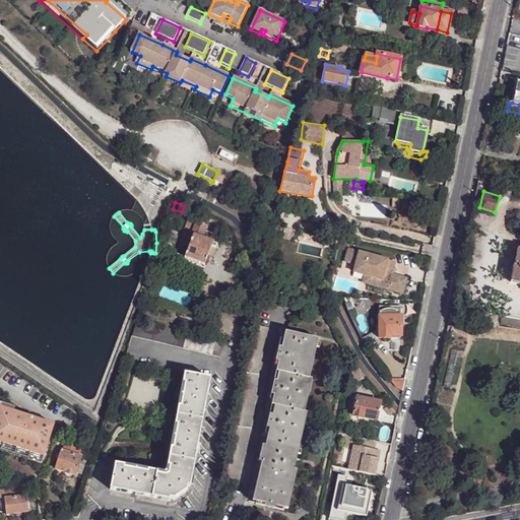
[(187,249),(184,258),(204,266),(207,256),(211,248),(213,249),(218,236),(209,233),(211,228),(196,222),(196,223),(188,220),(179,246),(187,249)]
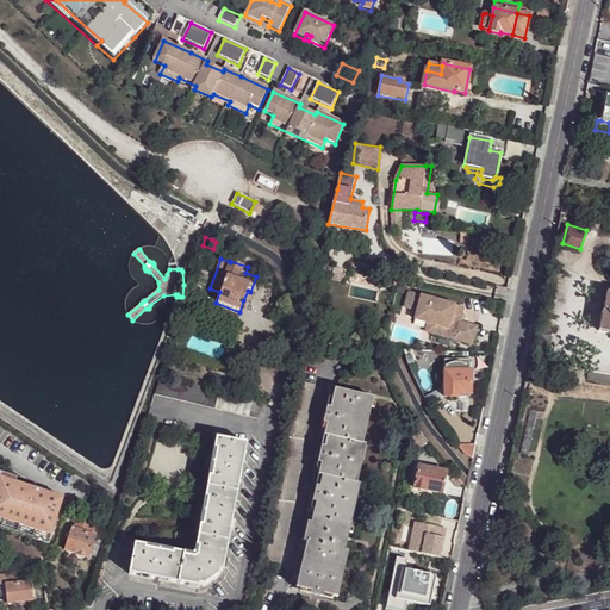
[(399,281),(398,288),(397,292),(404,294),(405,291),(408,291),(410,284),(399,281)]
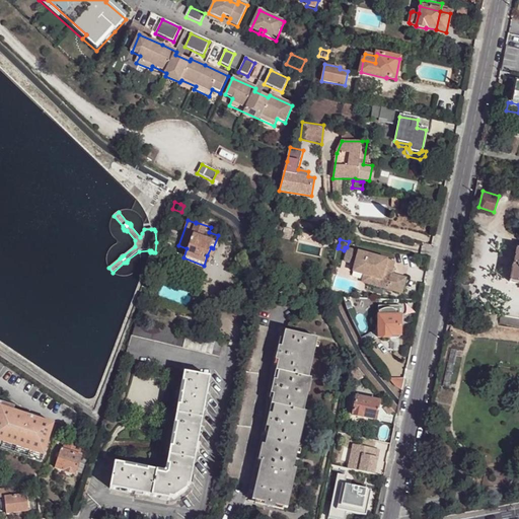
[(213,248),(211,247),(207,255),(213,257),(216,249),(213,248)]
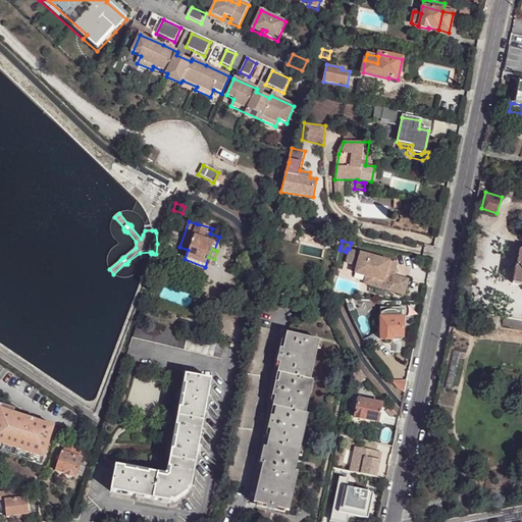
[(521,250),(519,250),(513,283),(521,284),(521,250)]
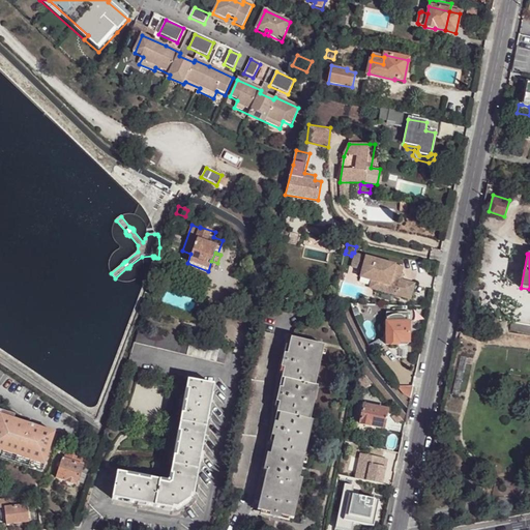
[(395,291),(394,294),(409,298),(413,283),(399,280),(396,278),(399,271),(400,271),(402,266),(355,255),(351,266),(361,269),(359,276),(372,281),(379,282),(378,286),(395,291)]
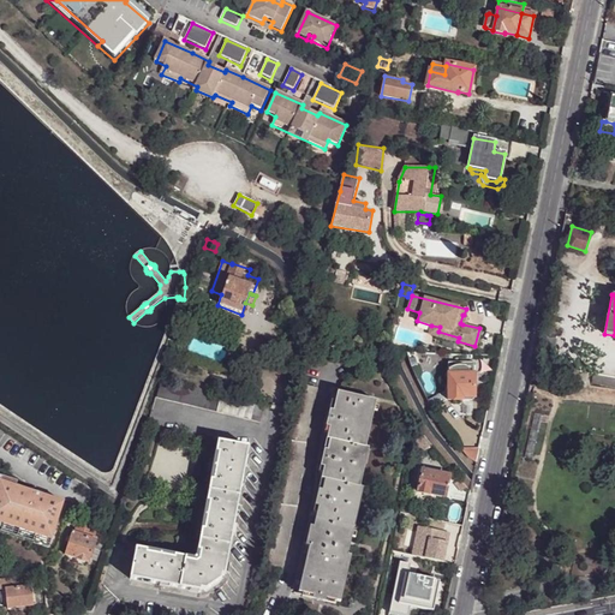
[(429,334),(458,341),(459,338),(439,332),(440,327),(431,326),(429,334)]
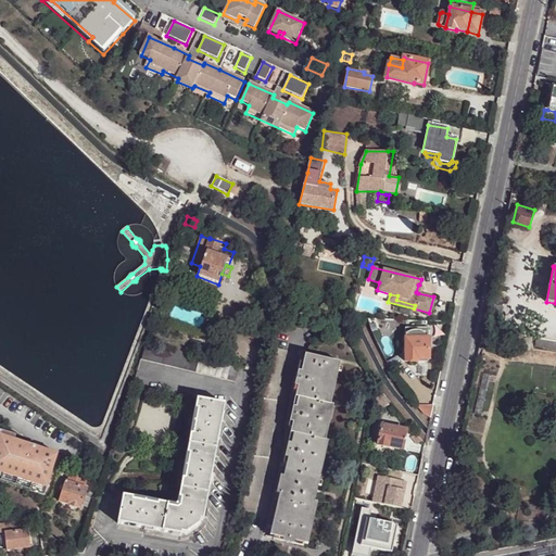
[(274,324),(278,308),(265,304),(261,319),(274,324)]
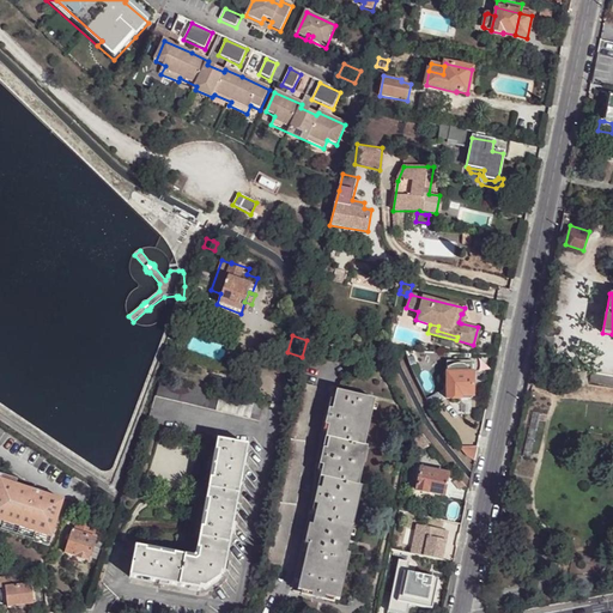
[(412,356),(406,358),(410,365),(416,363),(412,356)]
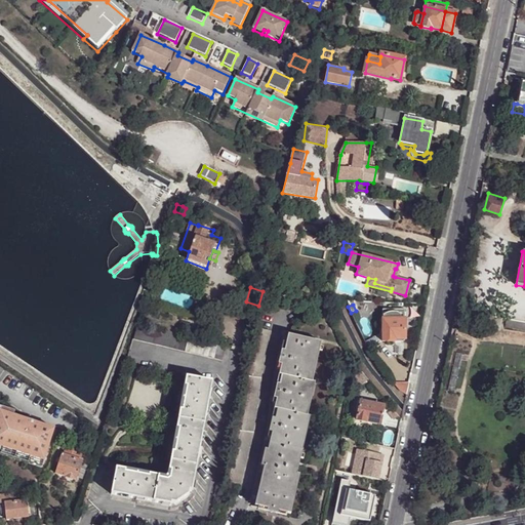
[(382,320),(405,320),(404,310),(382,310),(382,320)]
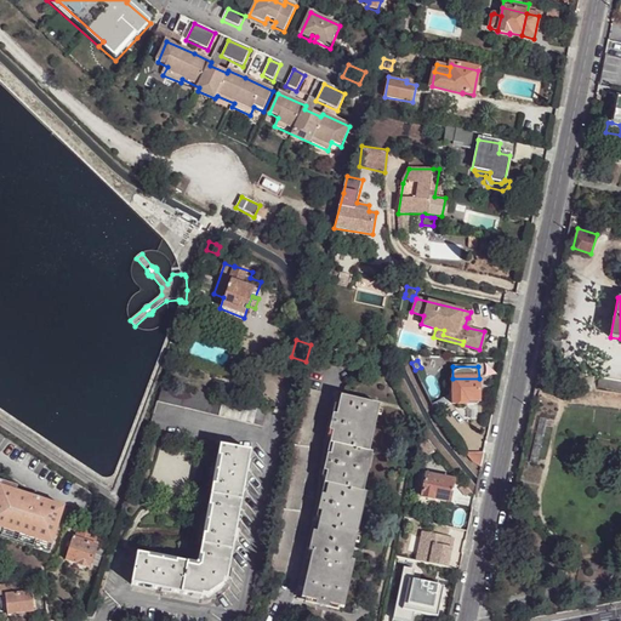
[(594,379),(577,375),(575,385),(593,387),(594,379)]
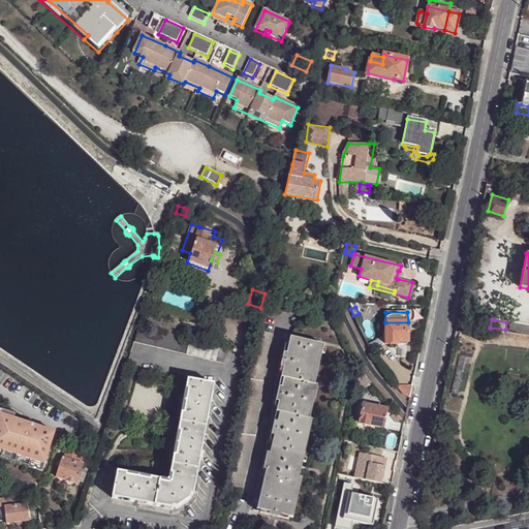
[(407,342),(408,322),(385,322),(384,344),(397,344),(398,341),(407,342)]
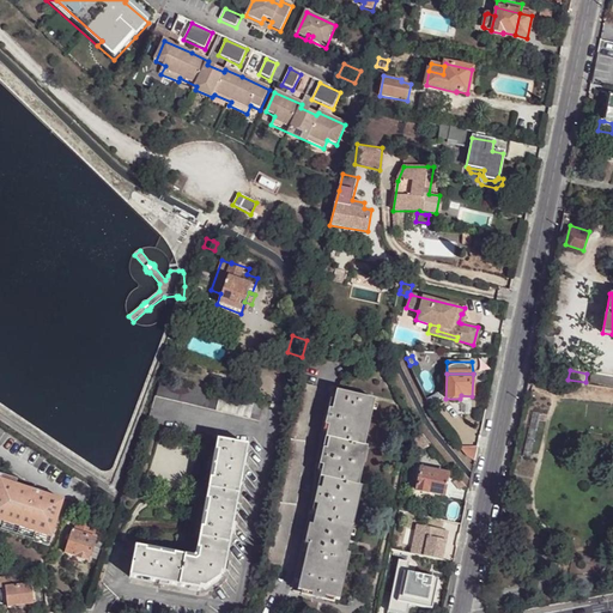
[(612,377),(590,374),(589,382),(612,387),(612,377)]
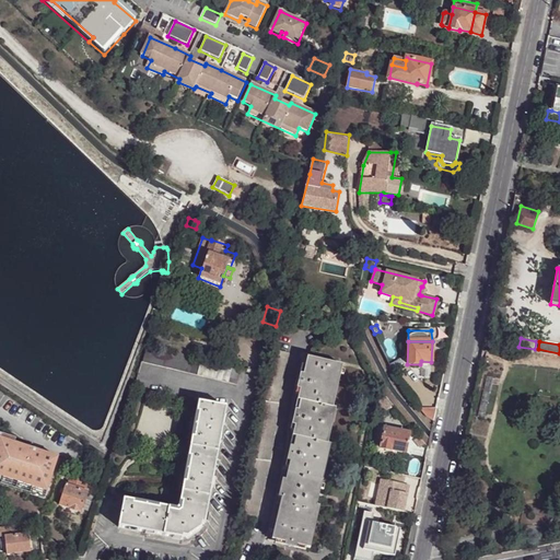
[(221,366),(147,349),(142,363),(236,386),(241,371),(221,366)]
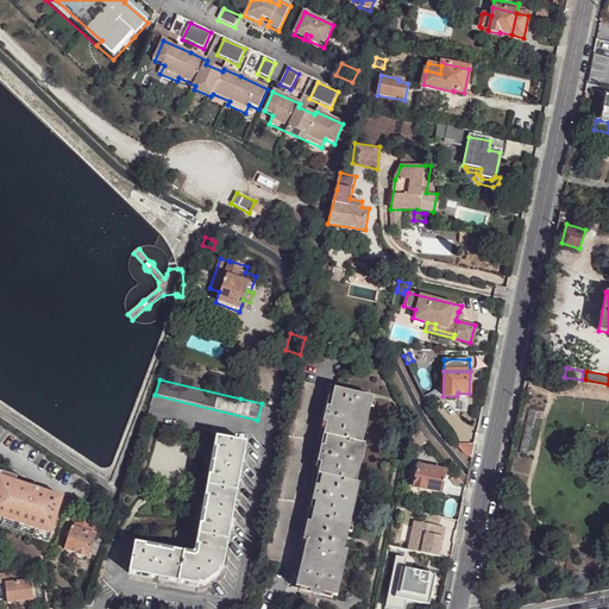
[(334,389),(324,434),(363,444),(372,397),(334,389)]
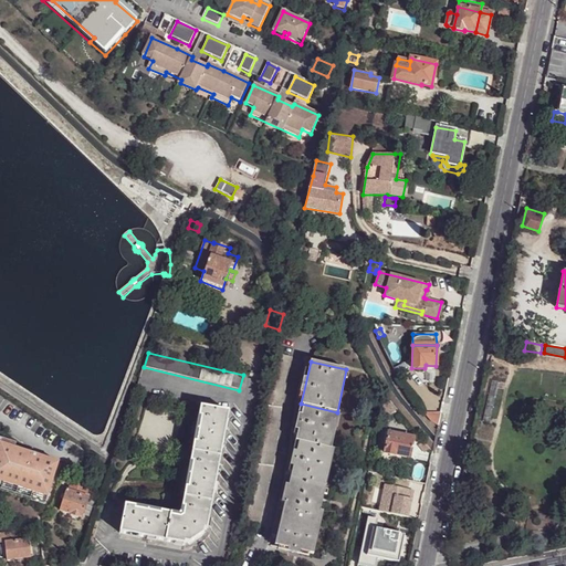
[(493,377),(484,419),(491,420),(500,379),(493,377)]
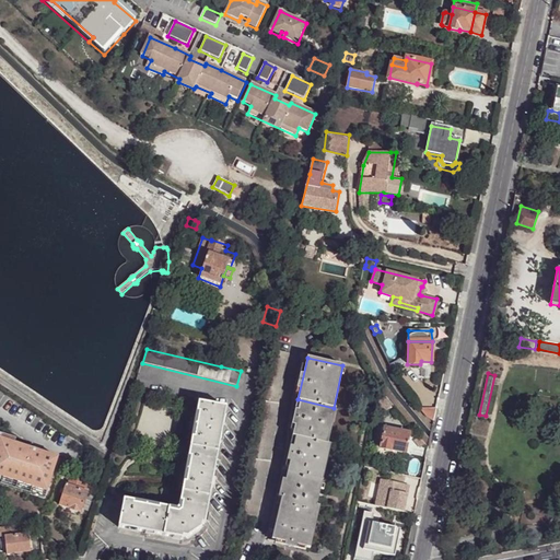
[(393,405),(381,391),(378,399),(386,410),(393,405)]
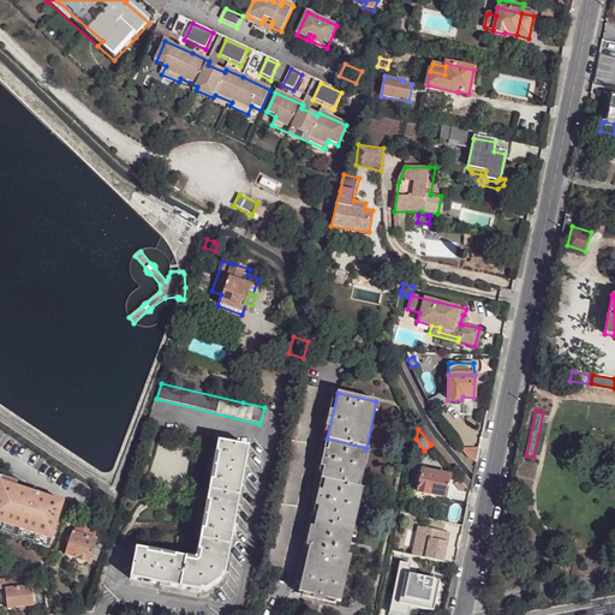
[(326,460),(322,479),(360,488),(370,449),(366,448),(327,439),(322,459),(326,460)]
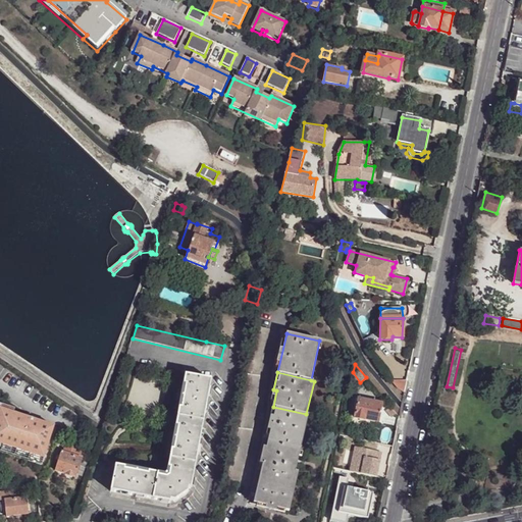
[(125,468),(124,468),(116,466),(111,491),(137,497),(145,499),(171,503),(172,501),(175,502),(189,492),(190,488),(192,489),(199,455),(200,447),(206,413),(207,405),(211,380),(186,375),(184,384),(184,385),(187,385),(185,395),(181,395),(180,399),(184,400),(183,409),(179,408),(179,409),(176,426),(178,427),(177,436),(174,435),(173,440),(176,441),(174,451),(172,451),(169,468),(168,469),(171,469),(170,474),(167,473),(166,474),(165,474),(165,478),(159,476),(160,474),(159,474),(150,472),(149,472),(149,474),(139,473),(140,469),(135,468),(135,472),(125,470),(125,468)]
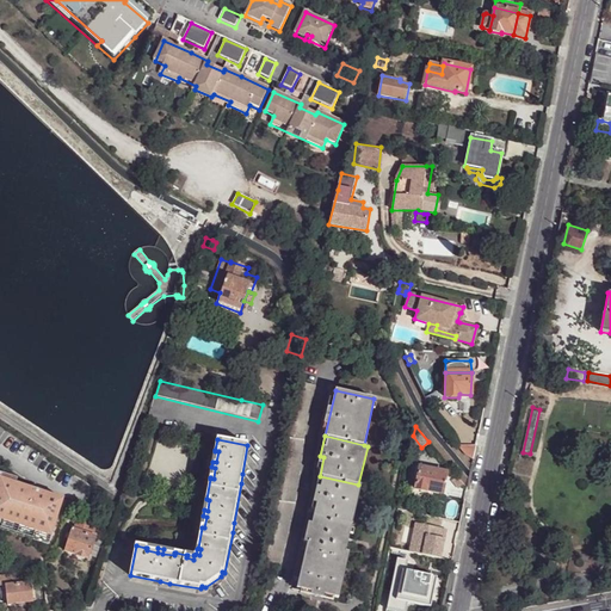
[(443,493),(446,473),(420,467),(415,488),(443,493)]
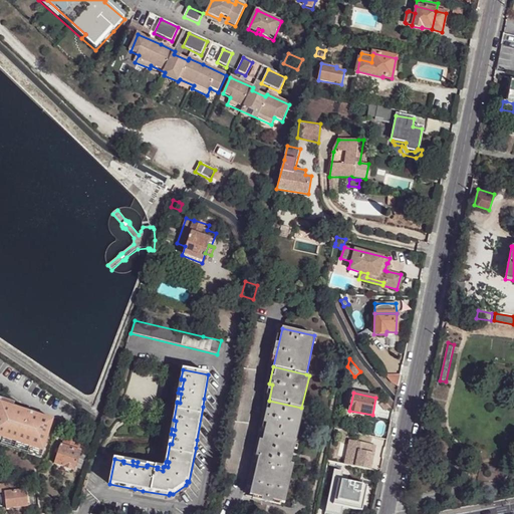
[(30,449),(44,453),(54,420),(14,407),(15,404),(0,398),(0,439),(3,440),(17,444),(30,449)]
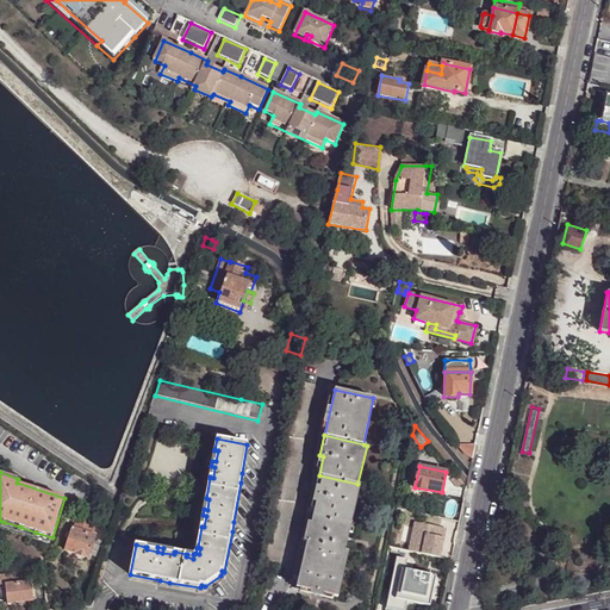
[(318,497),(313,515),(352,523),(361,484),(358,484),(319,475),(315,496),(318,497)]
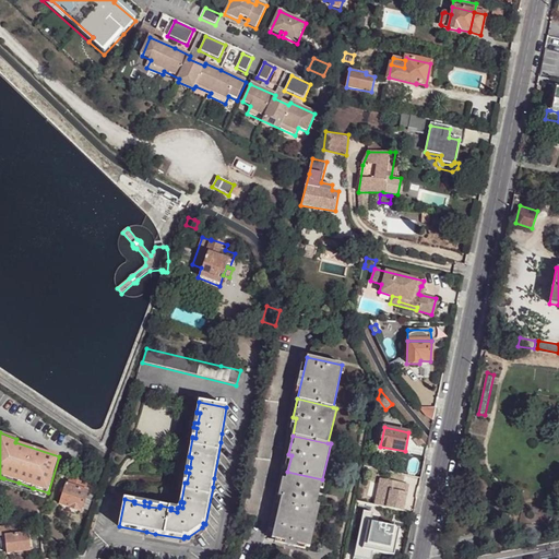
[(425,443),(418,436),(414,440),(420,448),(425,443)]
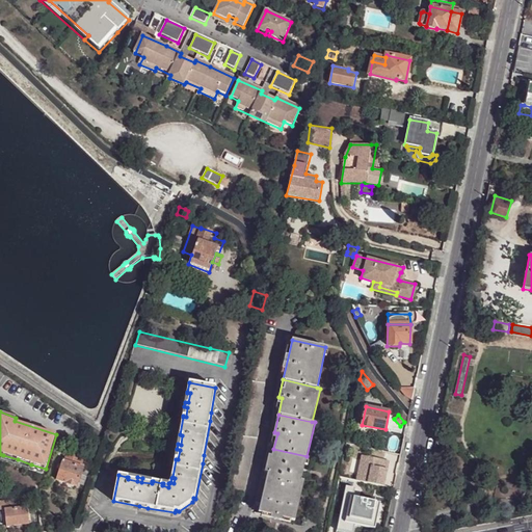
[(307,456),(273,449),(259,513),(295,521),(304,480),(301,479),(307,456)]
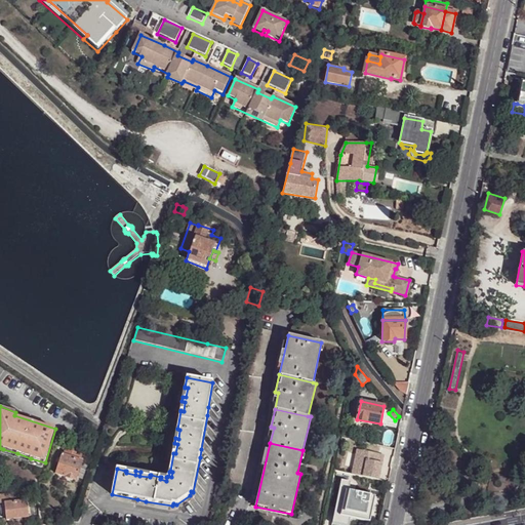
[(352,473),(378,479),(384,453),(357,448),(352,473)]
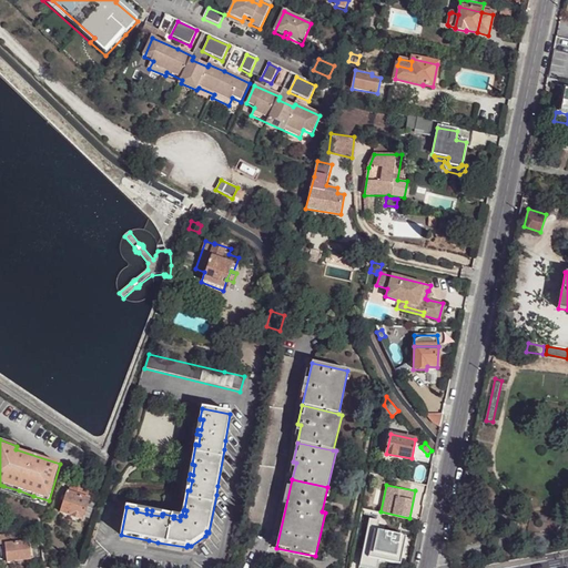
[(17,497),(19,490),(3,486),(1,492),(17,497)]
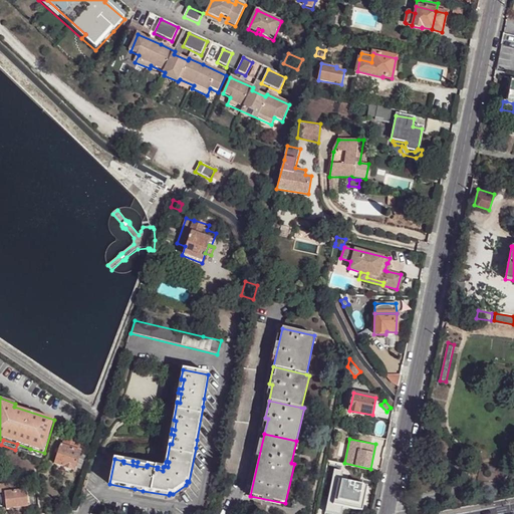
[(70,449),(72,443),(64,440),(62,446),(61,446),(55,465),(64,468),(64,469),(72,471),(72,470),(74,471),(80,453),(78,452),(70,449)]
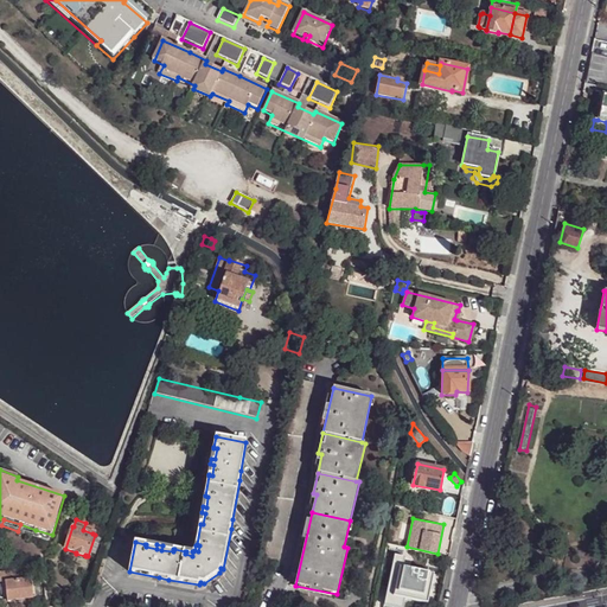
[(95,526),(85,523),(83,530),(93,534),(95,526)]
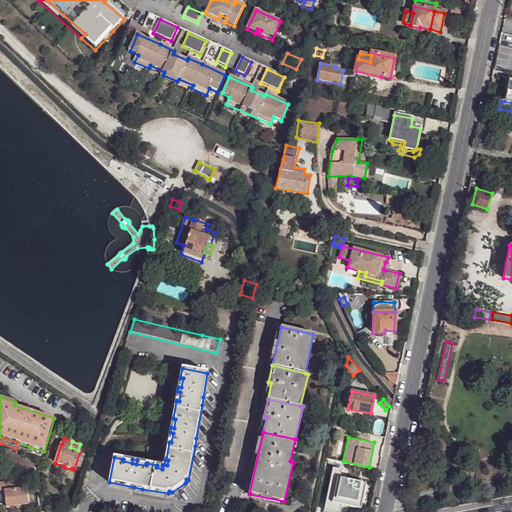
[(28,452),(30,447),(17,442),(15,448),(28,452)]
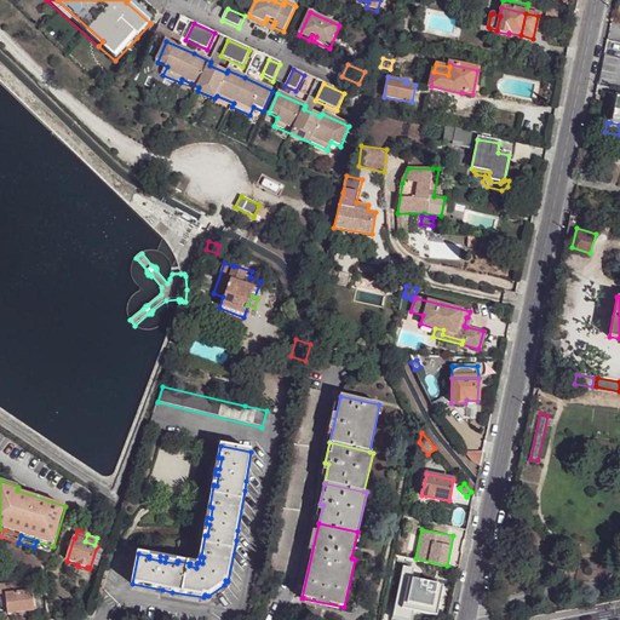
[(51,552),(53,546),(36,541),(34,547),(51,552)]
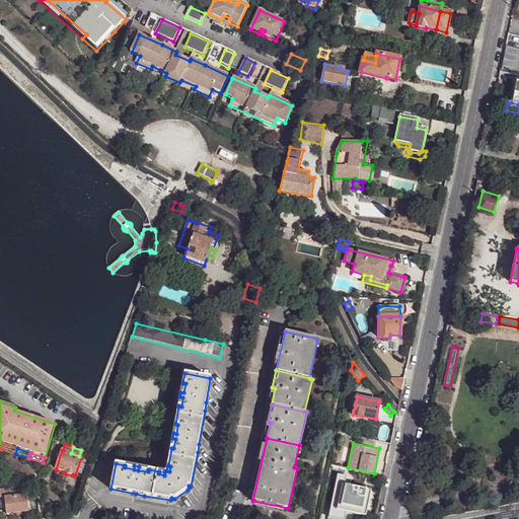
[(355,471),(330,466),(323,502),(330,503),(327,518),(331,518),(344,518),(345,513),(370,518),(377,487),(366,485),(365,490),(352,488),(355,471)]
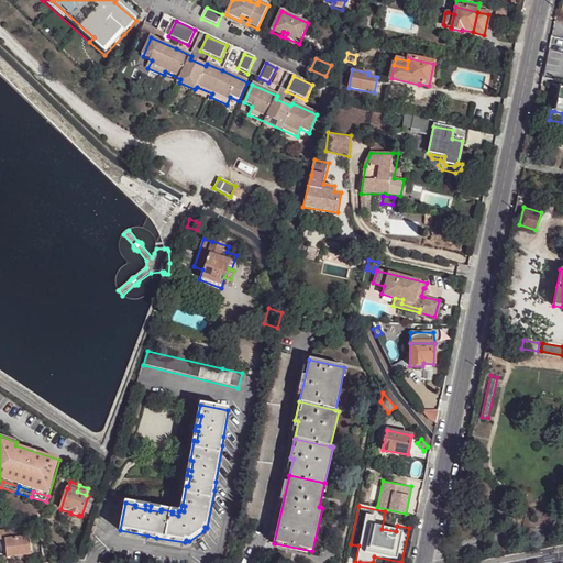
[(8,559),(32,555),(30,537),(22,537),(22,533),(21,529),(0,530),(0,540),(6,540),(8,559)]
